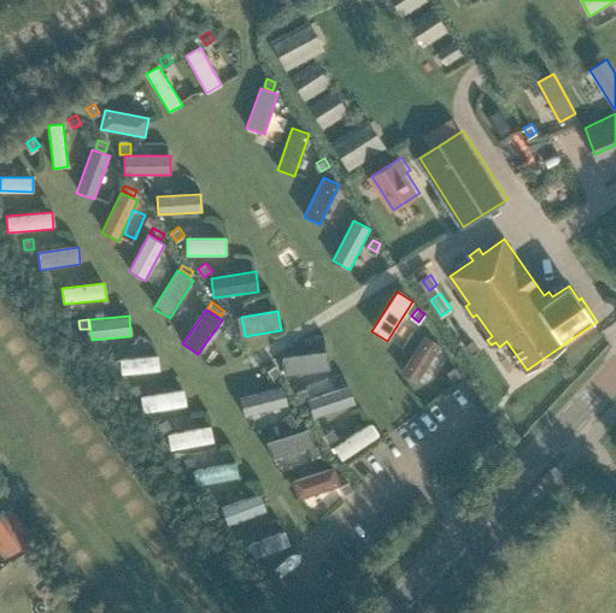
[(417,383),(441,347),(426,336),(402,372),(417,383)]
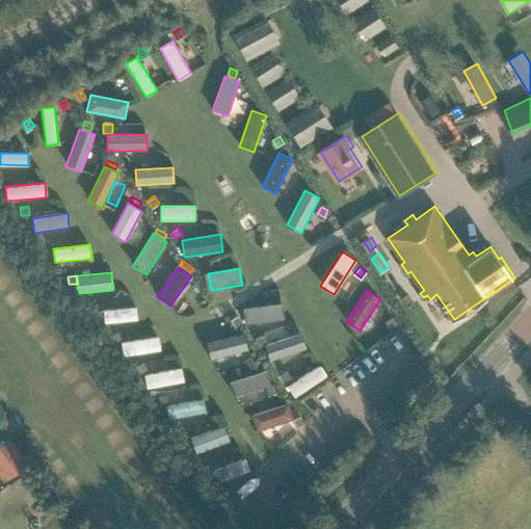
[(407,293),(402,297),(407,306),(413,301),(407,293)]
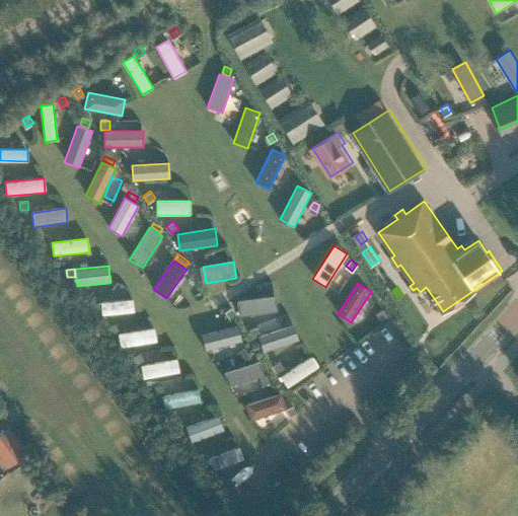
[(277,312),(275,297),(237,301),(239,317),(277,312)]
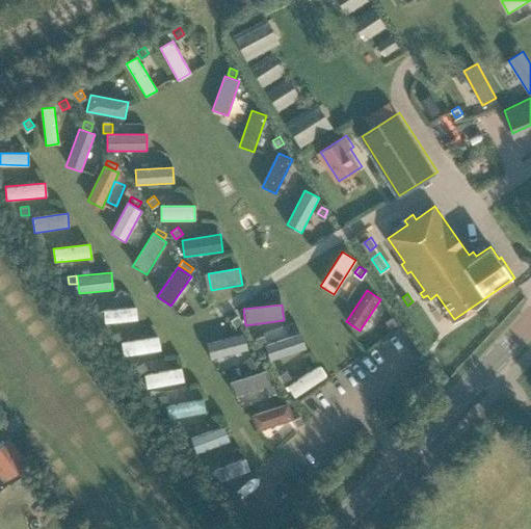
[(137,321),(137,307),(106,309),(107,323),(137,321)]
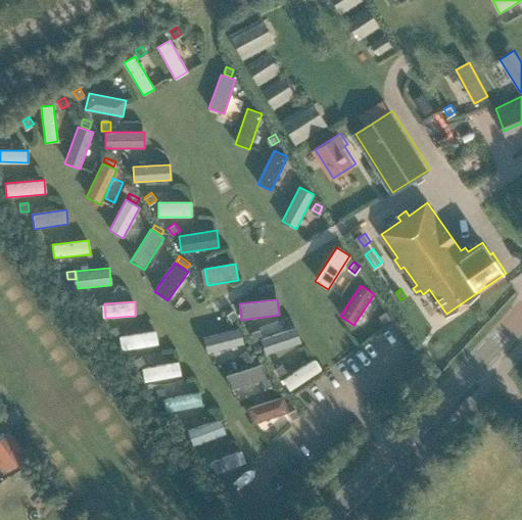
[(234,309),(227,314),(232,320),(239,315),(234,309)]
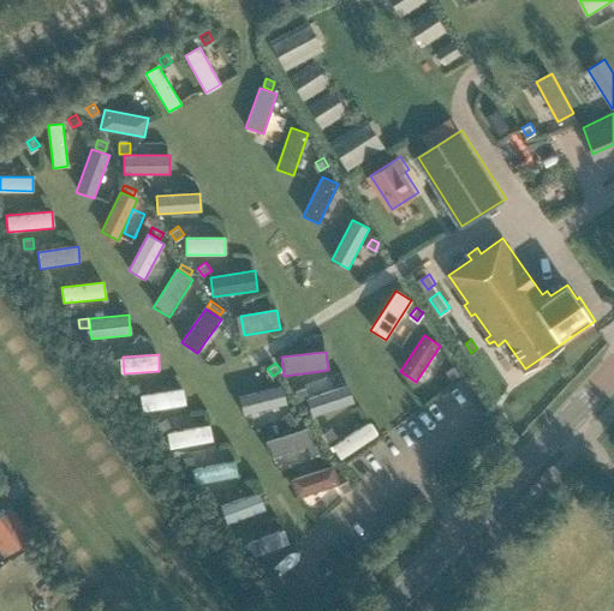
[(454,365),(447,370),(452,378),(460,373),(454,365)]
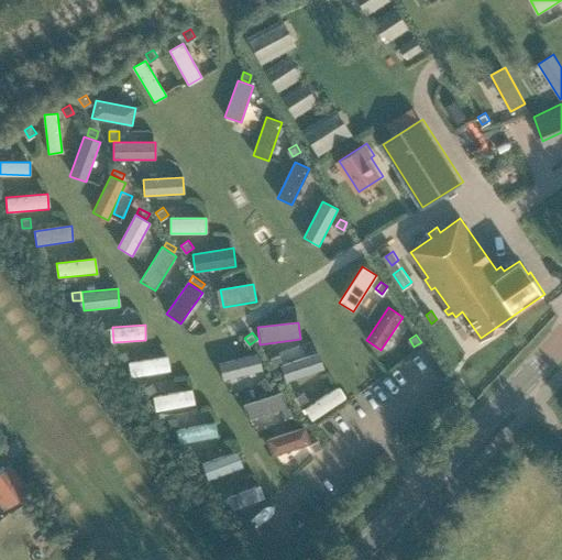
[(125,351),(118,354),(121,362),(129,359),(125,351)]
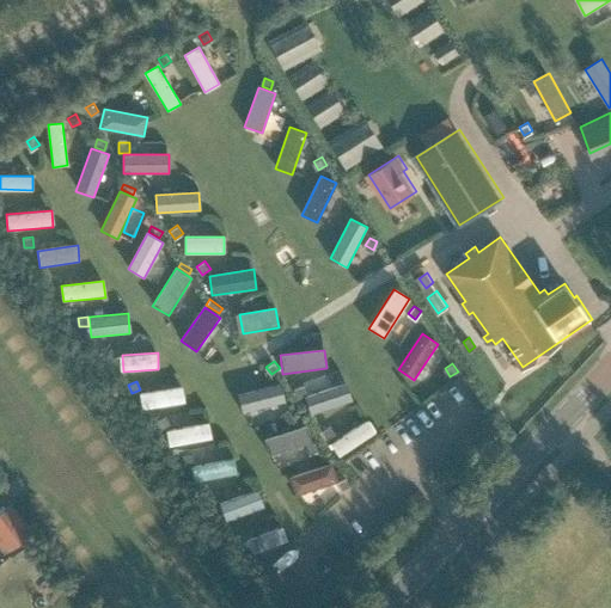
[(305,384),(295,387),(298,395),(307,393),(305,384)]
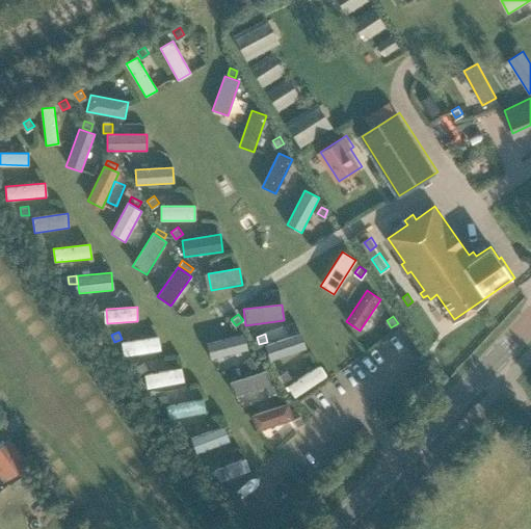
[(307,349),(301,334),(265,345),(270,361),(307,349)]
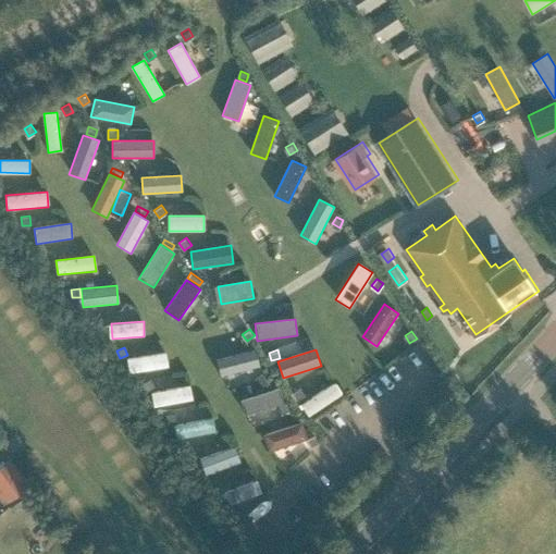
[(257,367),(252,351),(217,360),(221,377),(257,367)]
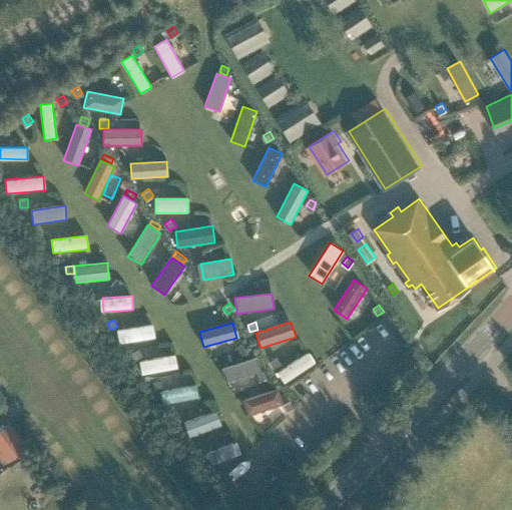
[(154,340),(153,325),(117,329),(119,344),(154,340)]
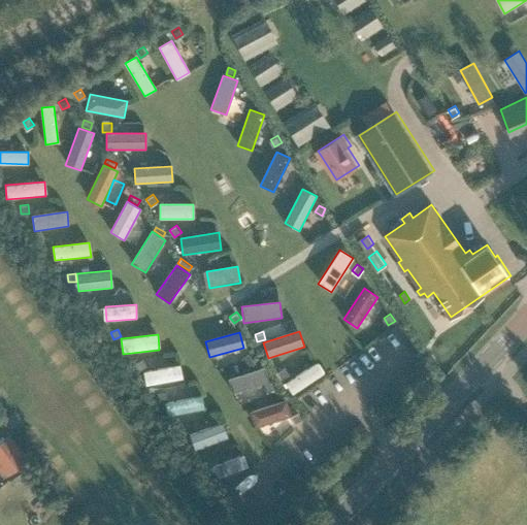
[(250,353),(244,357),(251,367),(256,363),(250,353)]
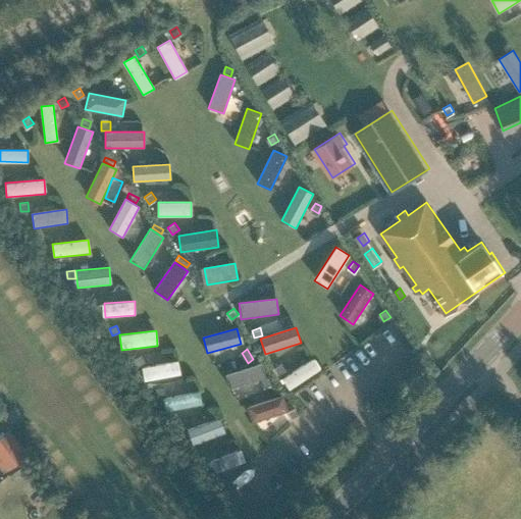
[(141,354),(134,358),(138,365),(145,361),(141,354)]
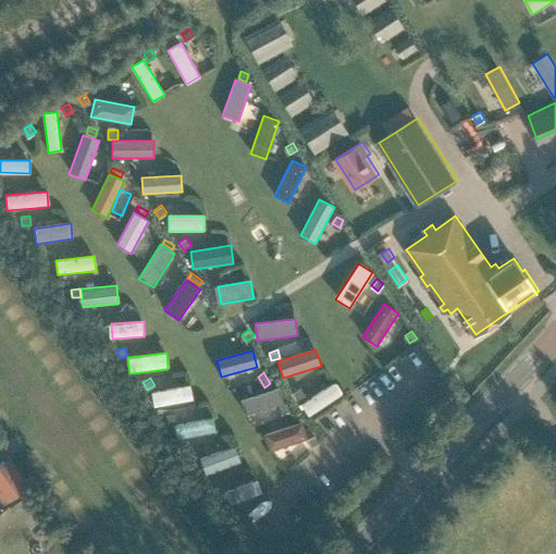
[(341,395),(333,383),(300,405),(309,416),(341,395)]
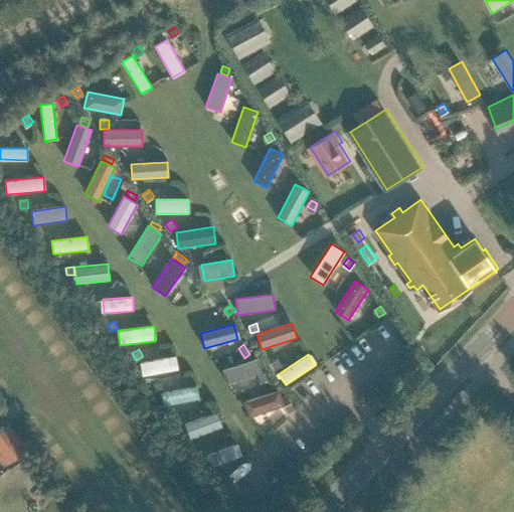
[(178,370),(176,357),(141,362),(143,375),(178,370)]
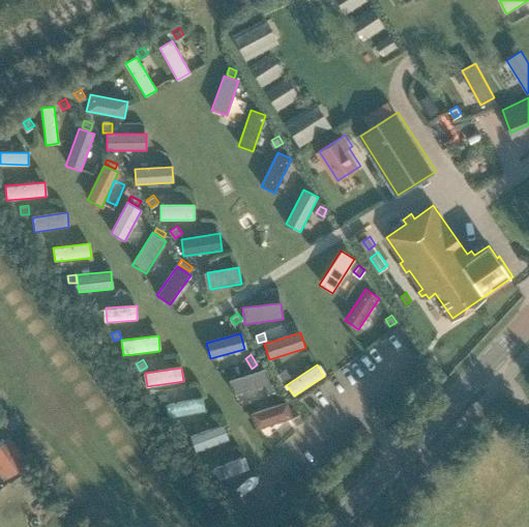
[(286,368),(278,372),(284,380),(291,375),(286,368)]
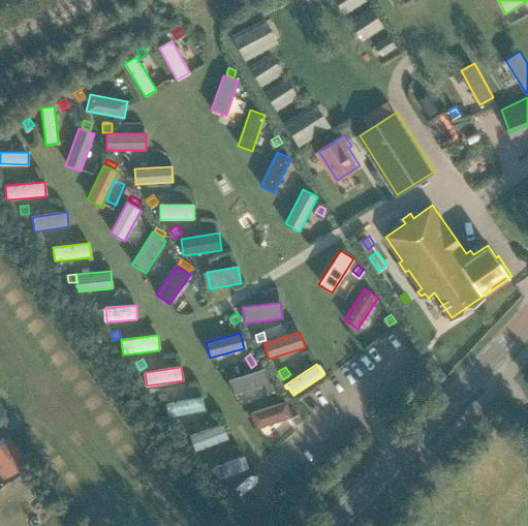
[(269,381),(265,369),(228,380),(233,393),(269,381)]
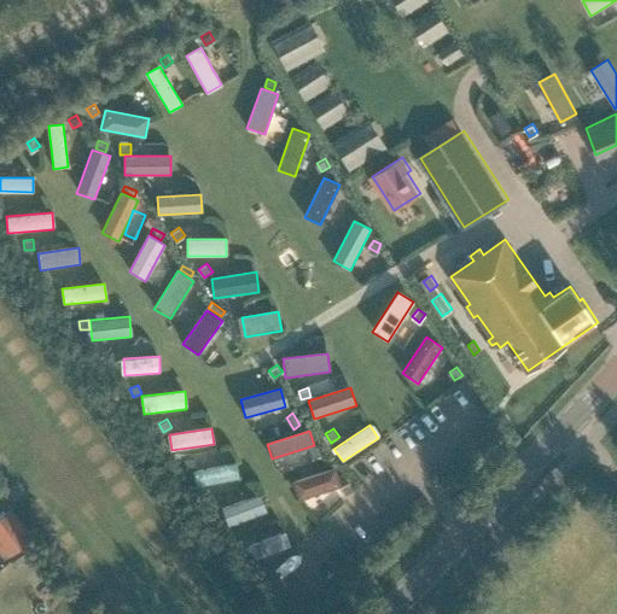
[(320,445),(310,448),(313,457),(322,454),(320,445)]
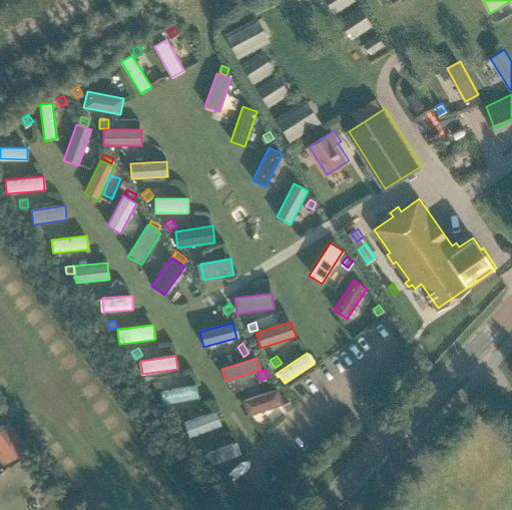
[(160,379),(152,381),(154,389),(162,387),(160,379)]
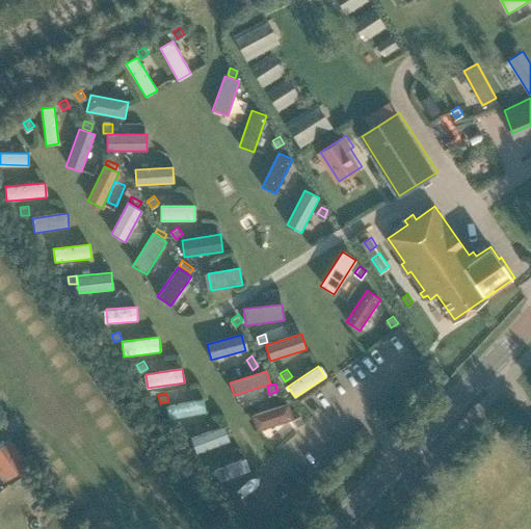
[(168,420),(206,413),(204,400),(165,406),(168,420)]
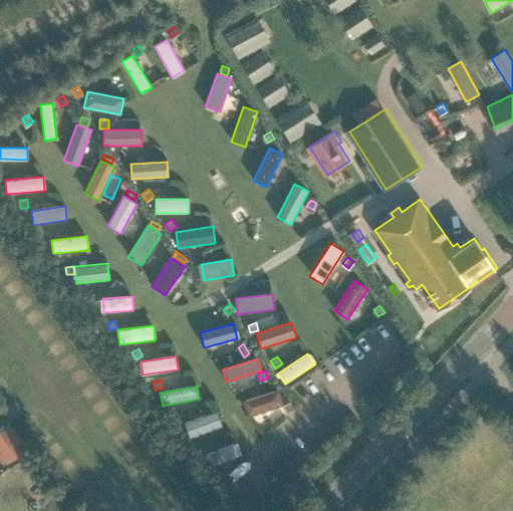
[(282,407),(277,391),(244,402),(249,417),(282,407)]
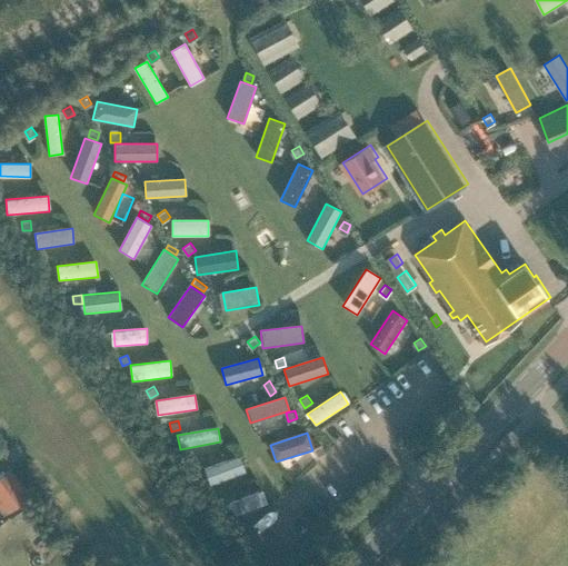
[(321,444),(314,447),(318,456),(326,452),(321,444)]
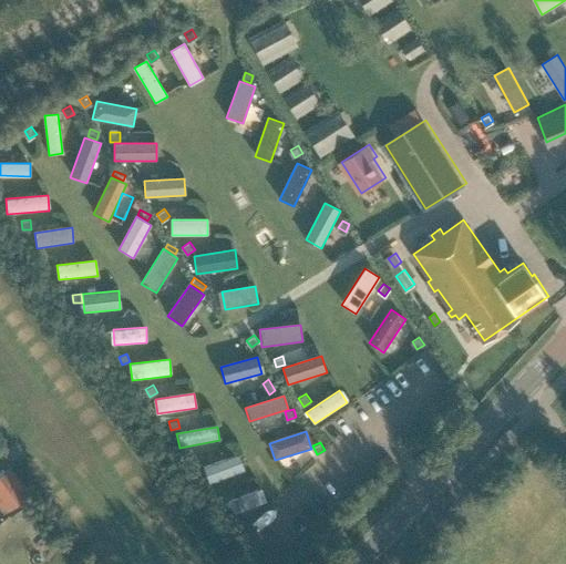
[(245,471),(239,455),(202,468),(207,483),(245,471)]
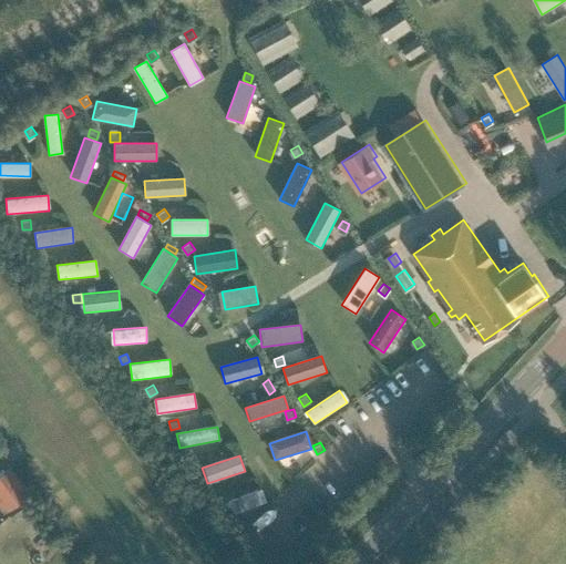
[(24,482),(10,464),(0,472),(0,505),(4,511),(20,499),(31,490),(24,482)]
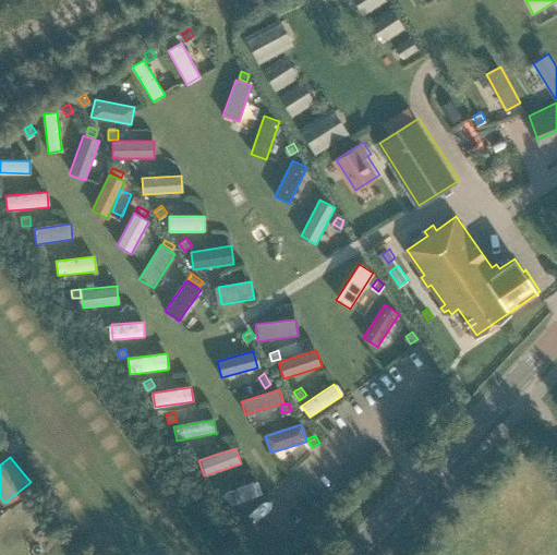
[(262,495),(257,482),(221,494),(227,507),(262,495)]
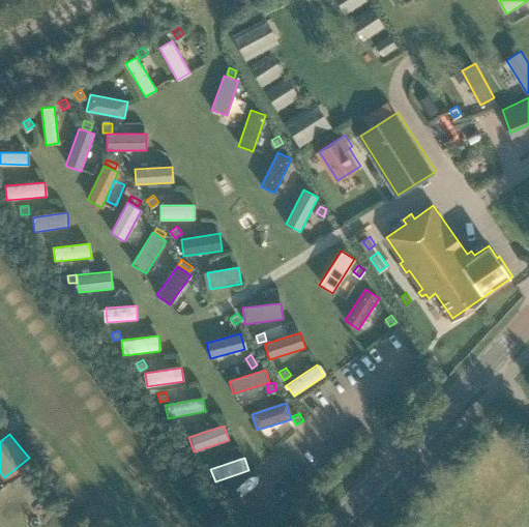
[(12,479),(28,499),(40,489),(25,469),(12,479)]
